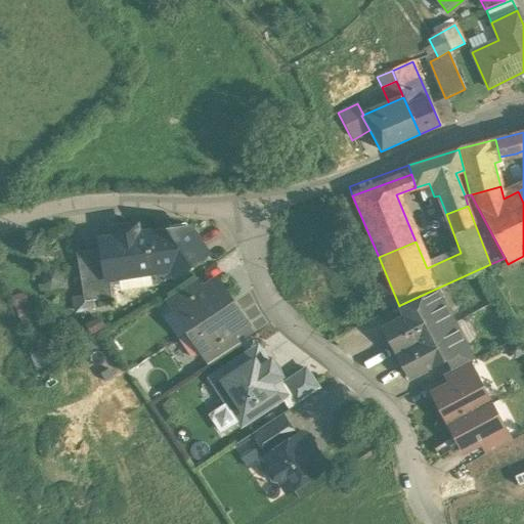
[(135,227),(116,228),(117,238),(101,241),(102,249),(107,279),(108,279),(156,272),(149,233),(138,235),(135,227)]
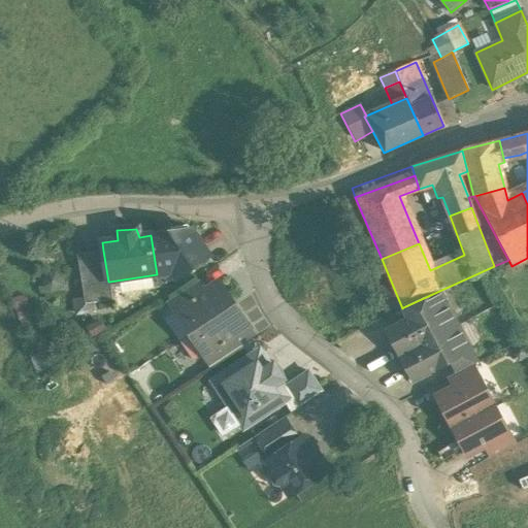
[(189,229),(180,234),(169,232),(167,238),(151,235),(157,274),(172,271),(177,277),(207,257),(189,229)]
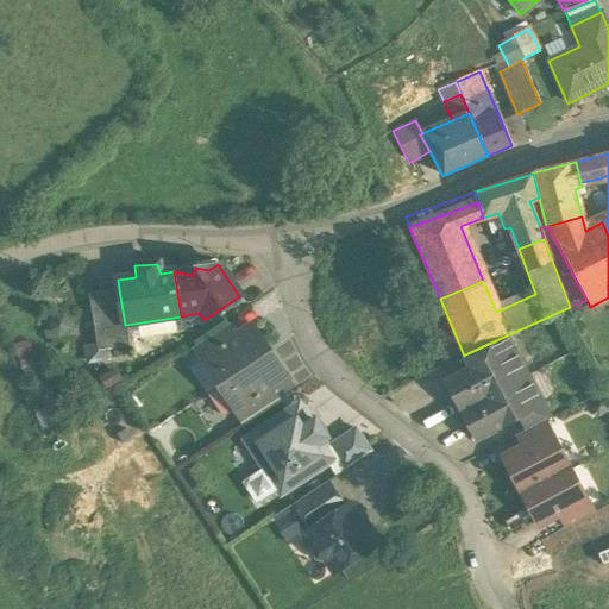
[(119,289),(88,294),(98,351),(130,346),(126,325),(125,325),(119,289)]
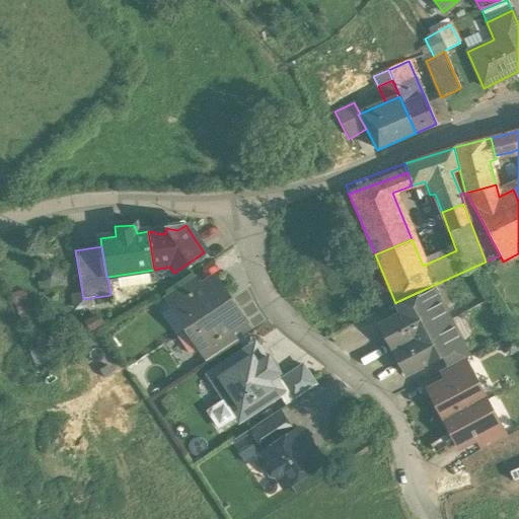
[(195,277),(164,297),(172,308),(175,306),(174,304),(202,286),(195,277)]
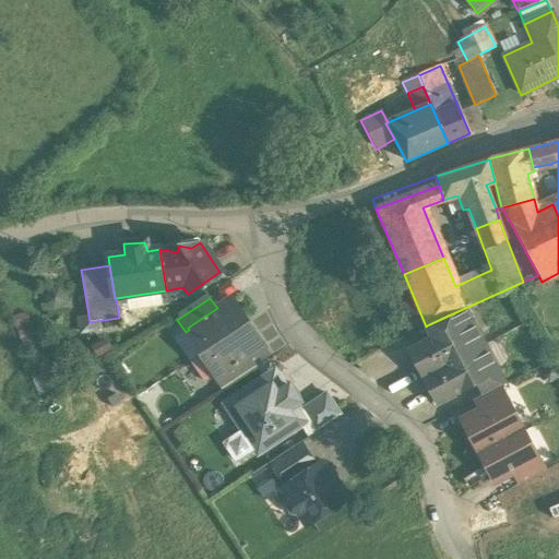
[(217,308),(188,328),(189,330),(204,352),(248,323),(232,299),(217,308)]
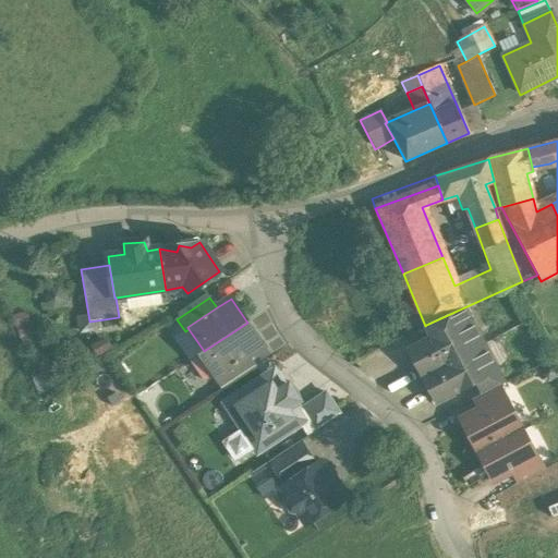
[(464,307),(426,325),(432,338),(470,317),(464,307)]
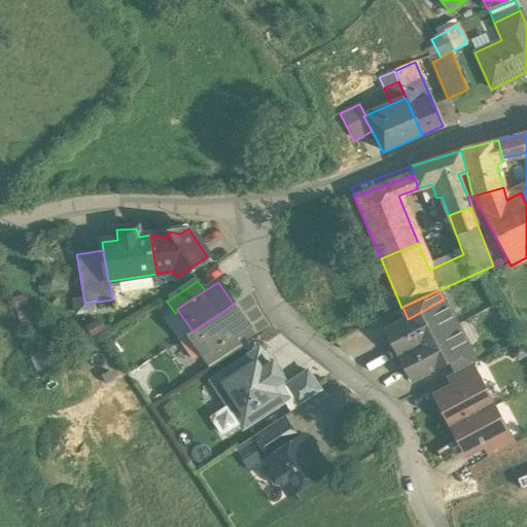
[(408,319),(385,330),(398,356),(457,325),(444,300),(408,319)]
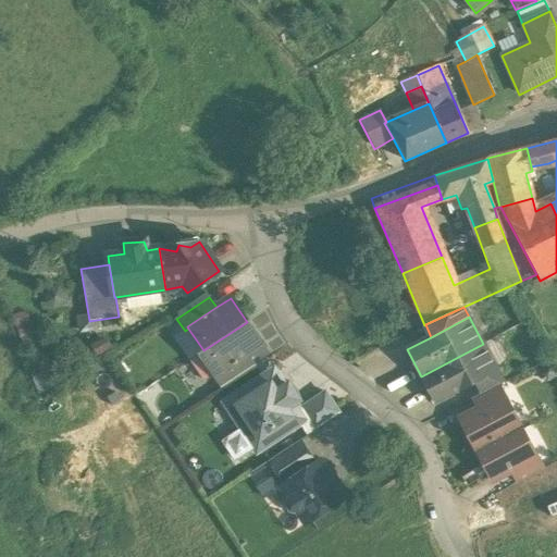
[(247,322),(203,350),(218,372),(219,374),(248,355),(262,345),(247,322)]
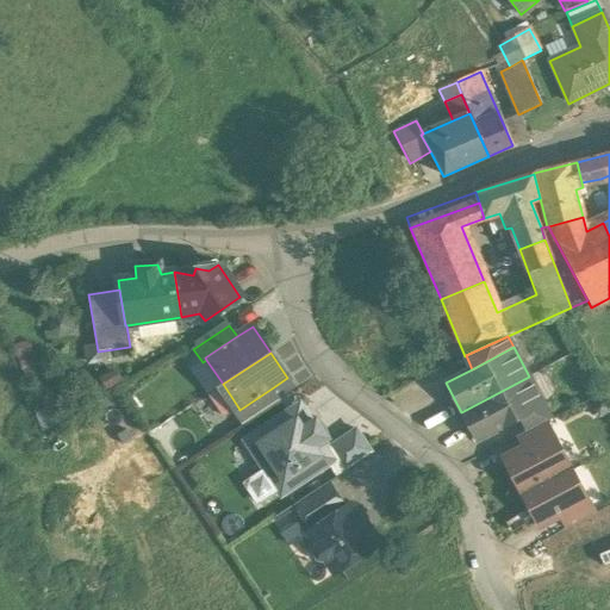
[(529,377),(461,412),(477,441),(520,419),(545,406),(529,377)]
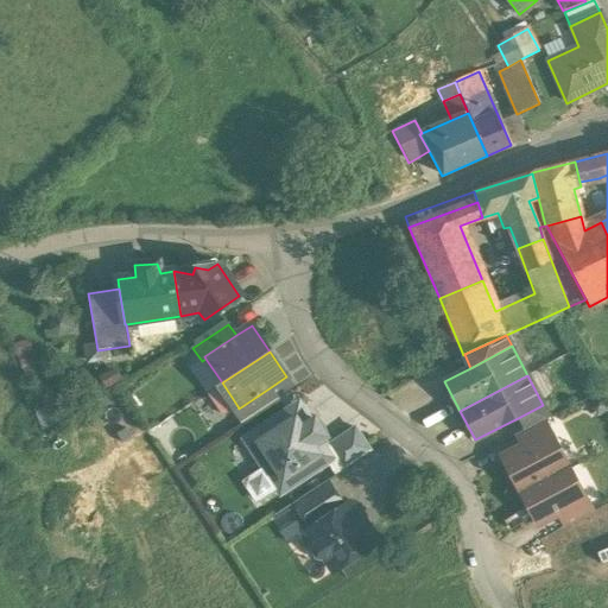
[(271,387),(239,409),(238,406),(234,409),(242,423),(278,399),(271,387)]
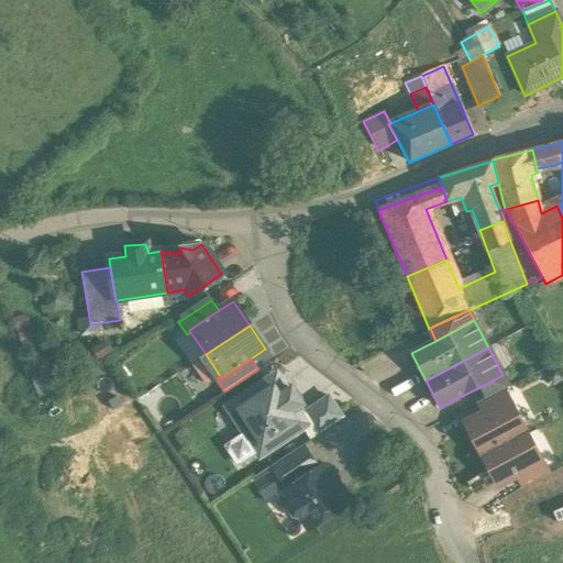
[(503,375),(479,387),(485,399),(504,389),(508,386),(503,375)]
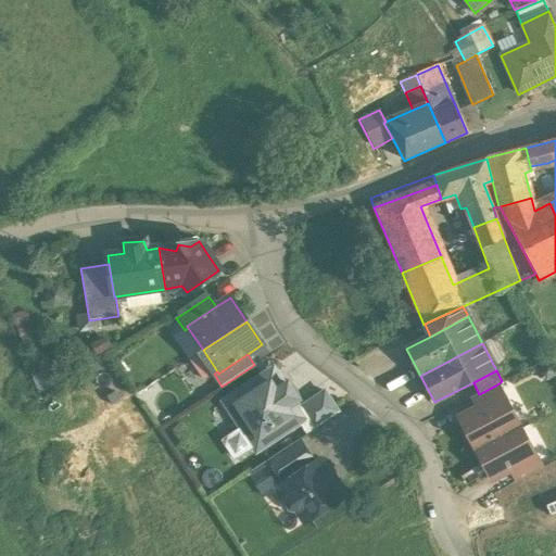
[(283,386),(276,375),(267,373),(249,384),(254,393),(228,409),(229,412),(232,409),(252,441),(250,442),(252,446),(262,449),(299,424),(306,419),(299,408),(294,402),(299,400),(288,383),(283,386)]
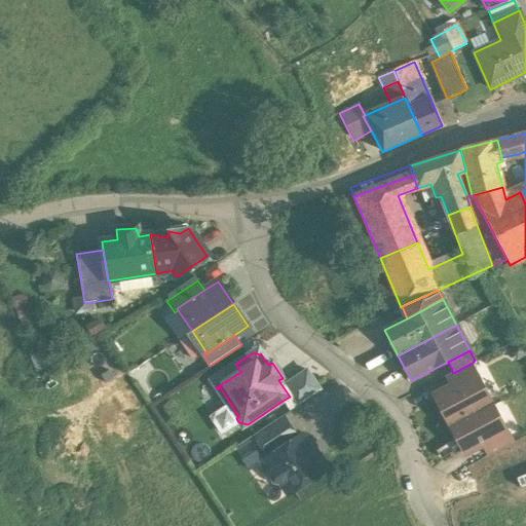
[(453,373),(445,377),(450,387),(474,375),(475,377),(478,375),(471,364),(453,373)]
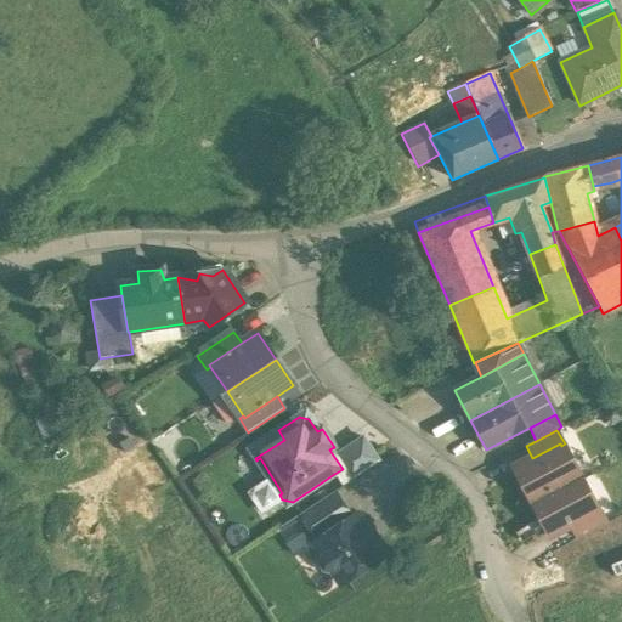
[(362,439),(334,457),(343,469),(334,474),(343,486),(379,463),(362,439)]
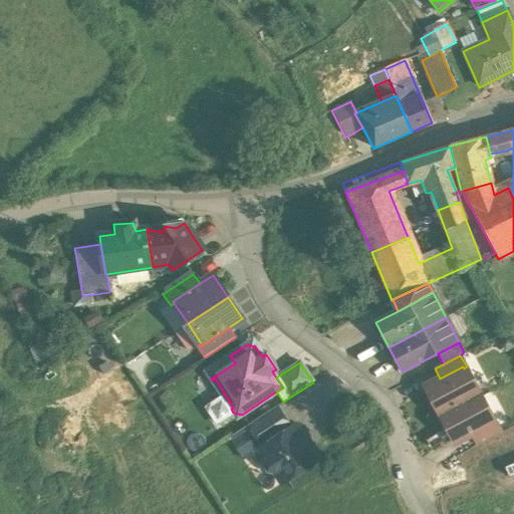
[(440,378),(425,387),(455,444),(470,436),(493,424),(492,422),(464,368),(463,366),(440,378)]
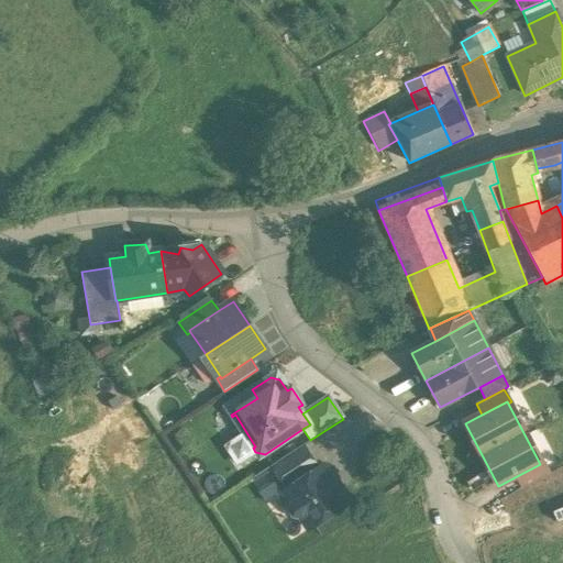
[(302,445),(272,466),(288,490),(319,470),(302,445)]
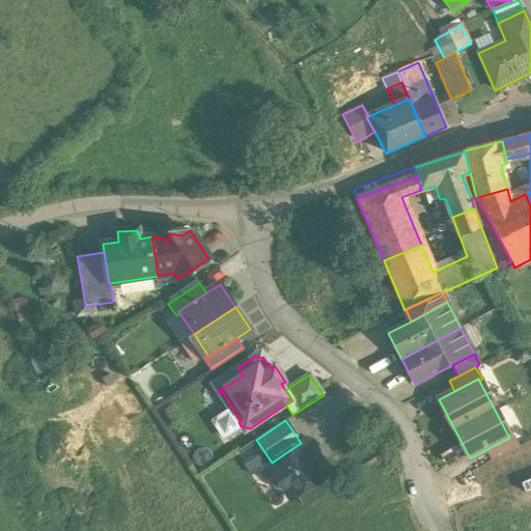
[(509,438),(485,450),(492,460),(518,446),(511,434),(508,436),(509,438)]
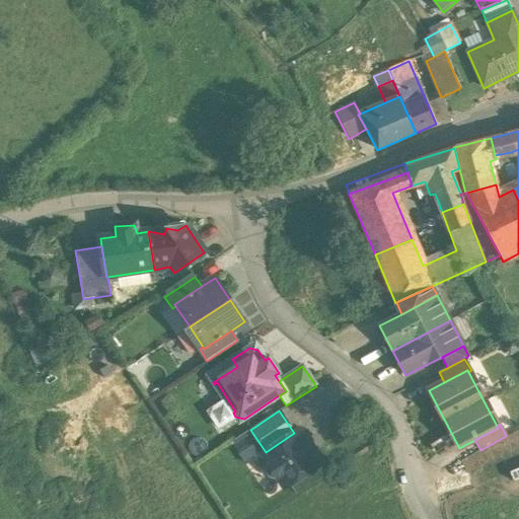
[(266,452),(262,454),(269,465),(266,467),(265,472),(269,478),(274,479),(277,477),(284,489),(320,464),(313,453),(315,451),(308,440),(306,442),(298,431),(294,433),(266,452)]
